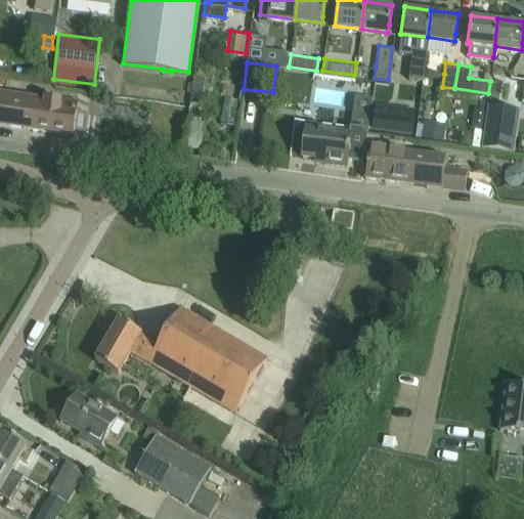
[(61,99),(0,90),(0,121),(73,131),(76,112),(75,112),(77,96),(61,94),(61,99)]
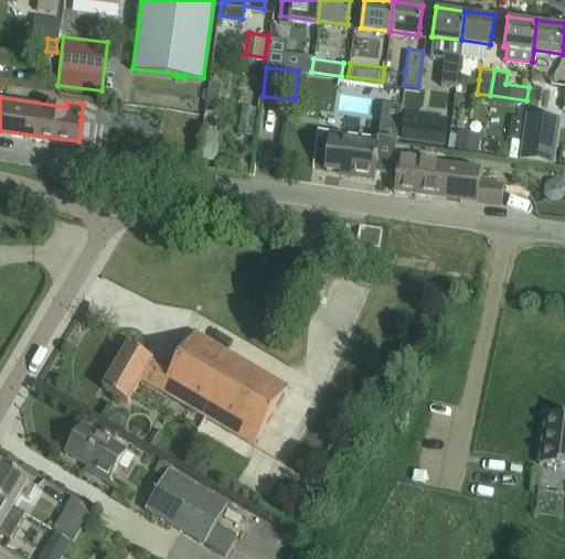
[(561,115),(525,109),(519,156),(555,161),(561,115)]
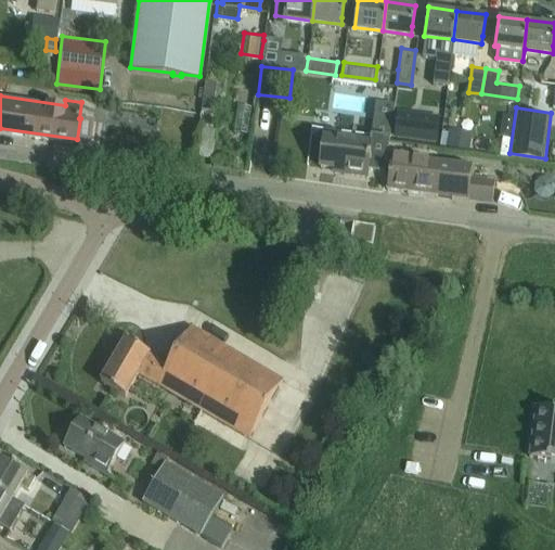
[(397,112),(394,132),(436,139),(438,117),(397,112)]
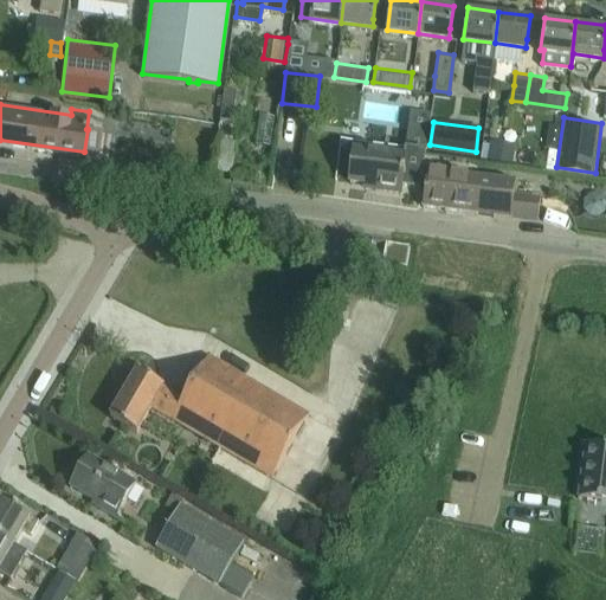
[(528,148),(530,127),(507,123),(503,144),(528,148)]
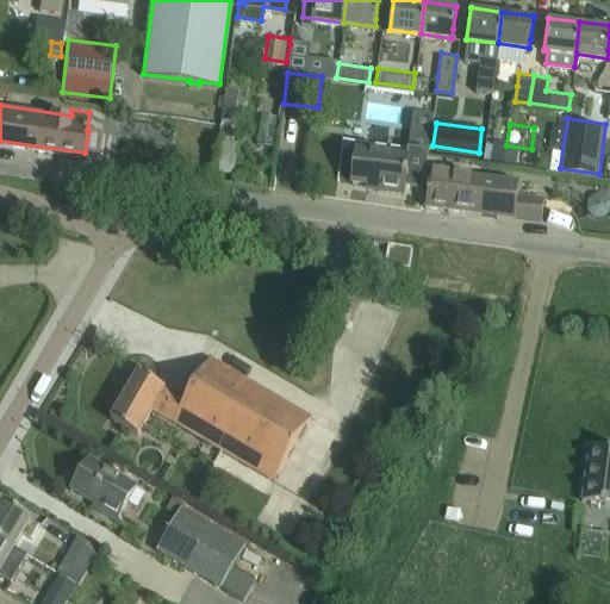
[(257,163),(260,132),(241,131),(238,162),(257,163)]
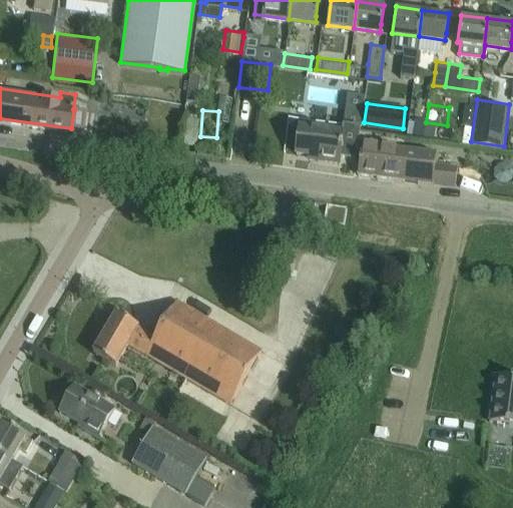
[(299,130),(296,149),(318,153),(317,157),(339,160),(340,153),(356,156),(361,124),(362,118),(344,115),(343,122),(301,116),(299,130)]
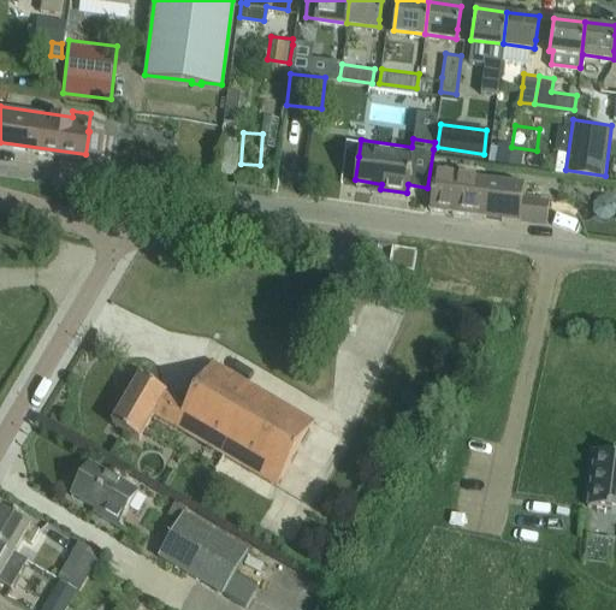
[(432,182),(430,206),(472,212),(546,221),(549,199),(549,197),(548,197),(538,196),(522,194),(525,182),(521,182),(473,175),(462,173),(462,170),(434,166),(432,182)]
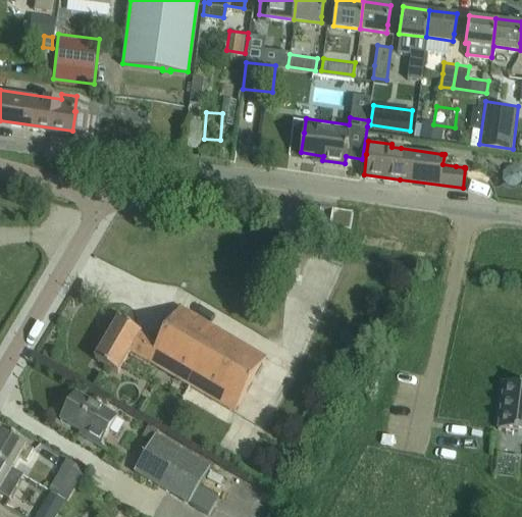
[(350,226),(353,206),(331,203),(328,223),(350,226)]
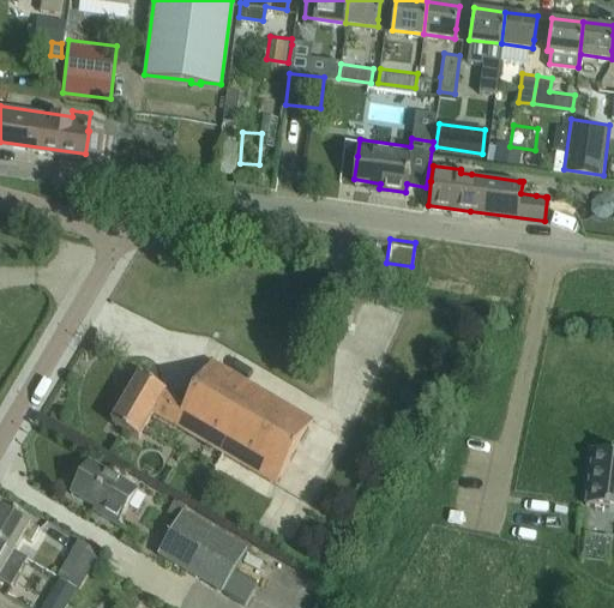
[(384,277),(385,265),(373,263),(371,276),(384,277)]
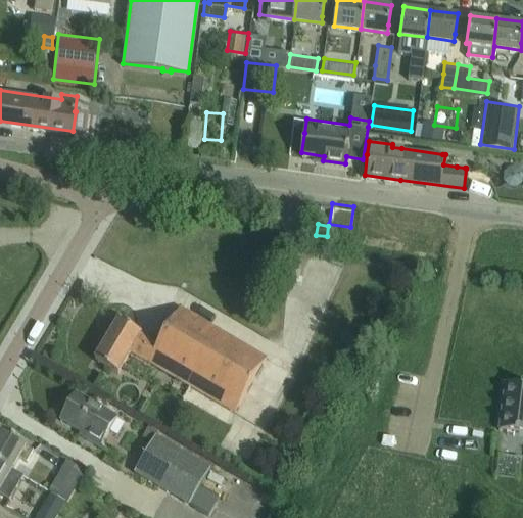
[(267,355),(180,304),(158,340),(117,317),(95,357),(117,370),(131,348),(235,409),(267,355)]
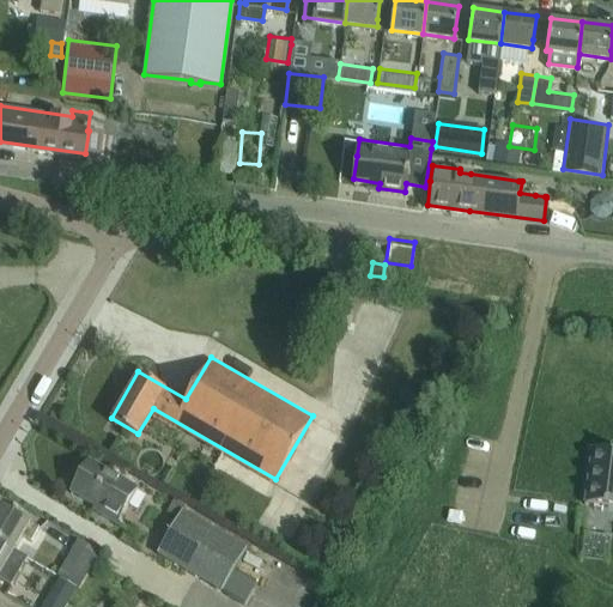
[(612,447),(592,444),(584,499),(612,502),(612,447)]
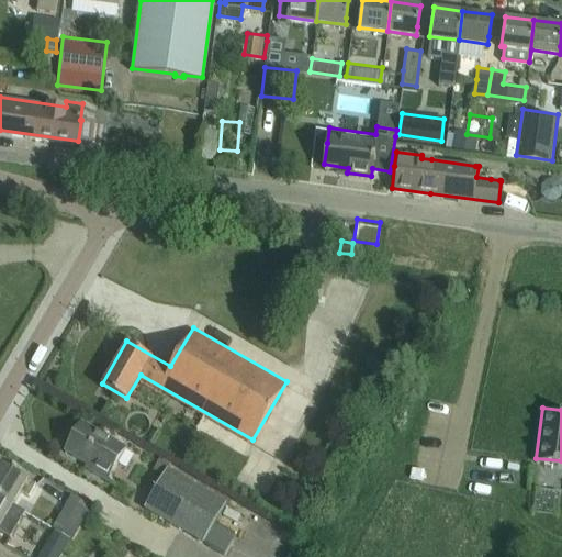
[(107,477),(125,445),(81,419),(65,447),(94,465),(93,468),(107,477)]
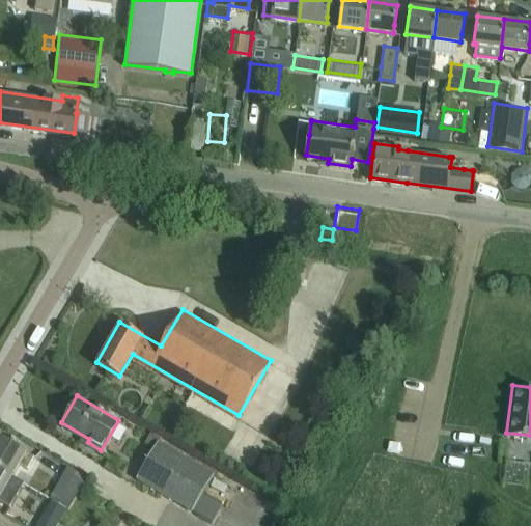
[(27,465),(33,453),(2,435),(0,438),(0,465),(11,472),(19,461),(27,465)]
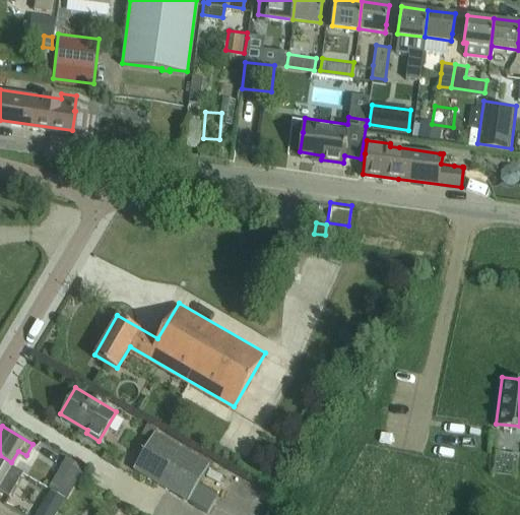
[(199,478),(209,462),(154,430),(133,466),(188,499),(188,498),(199,478)]
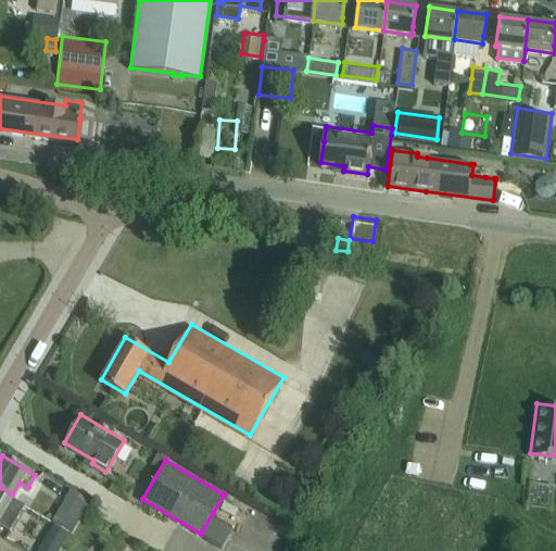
[(72,530),(80,516),(91,498),(71,486),(60,504),(52,518),(72,530)]
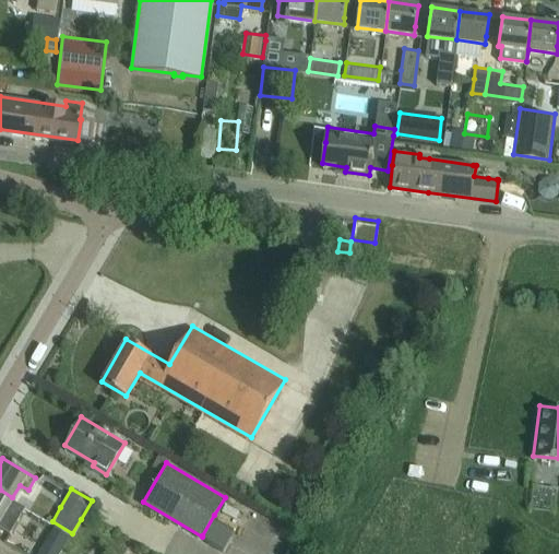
[(0,523),(9,529),(24,504),(12,497),(0,490),(0,523)]
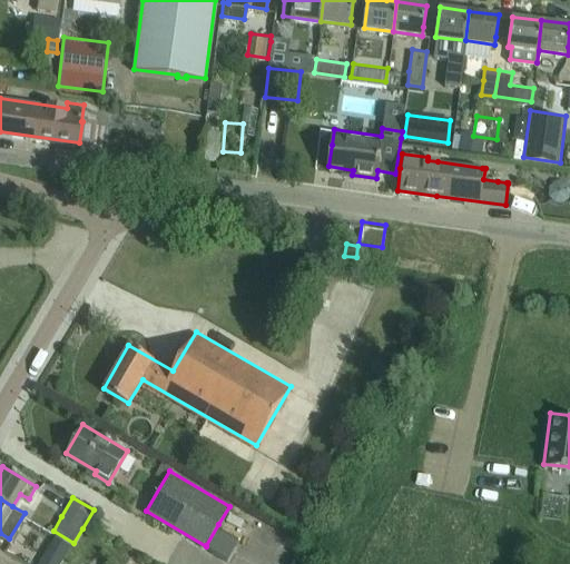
[(218,524),(206,545),(227,557),(239,536),(218,524)]
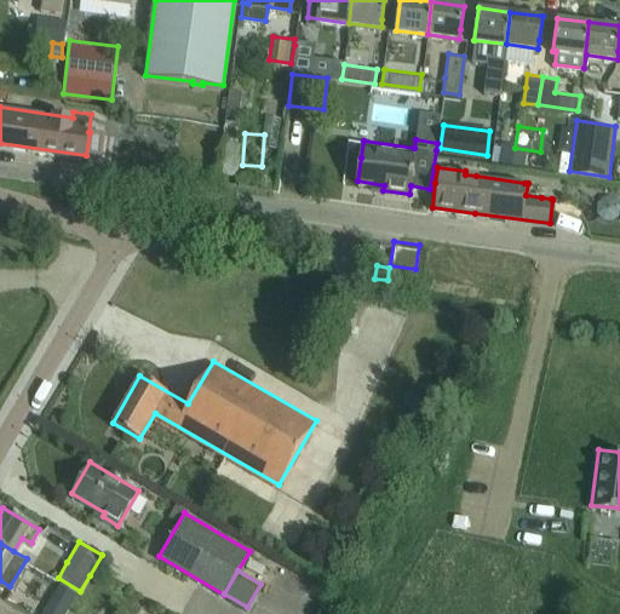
[(63,613),(65,612),(47,601),(39,613),(63,613)]
